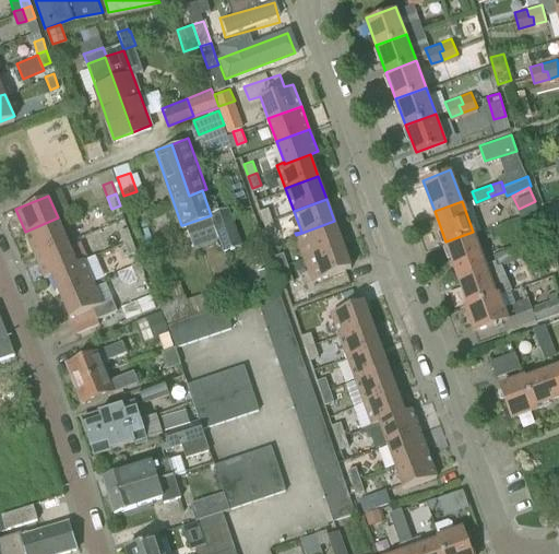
[(263,221),(272,217),(268,205),(259,209),(263,221)]
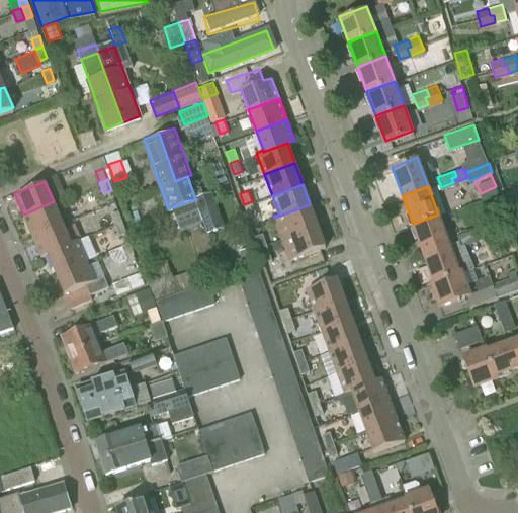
[(210,193),(203,195),(198,198),(202,209),(205,217),(208,227),(222,222),(210,193)]
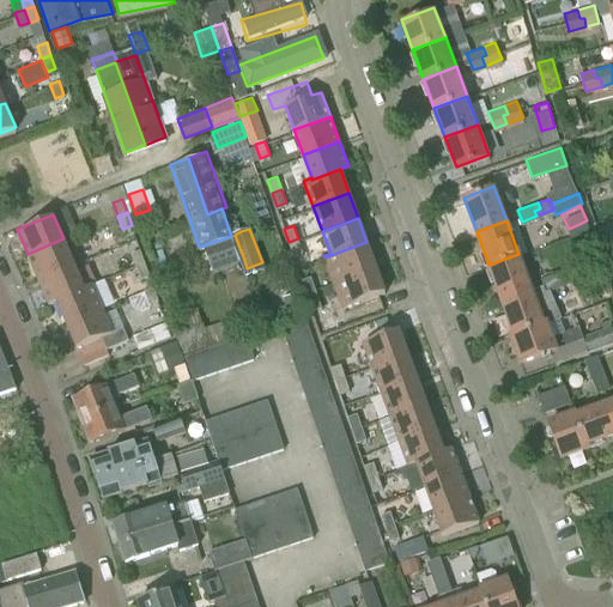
[(235,235),(231,236),(200,247),(207,266),(241,253),(235,235)]
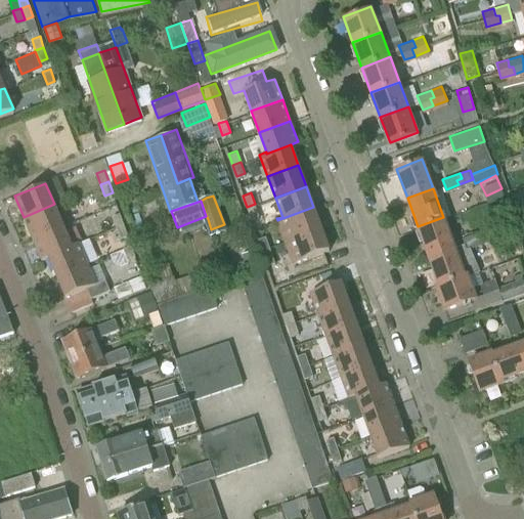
[(62,224),(54,204),(24,217),(33,238),(62,224)]
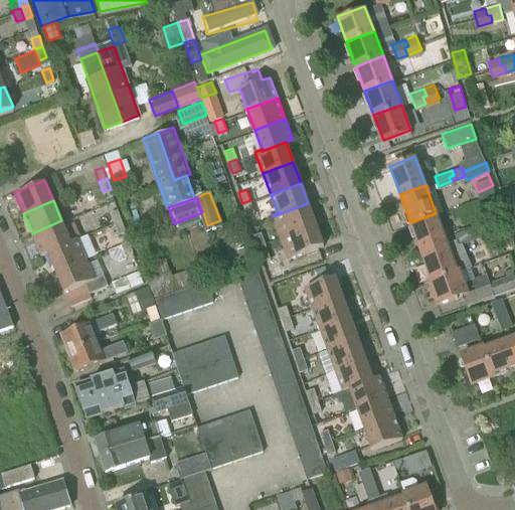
[(254,211),(250,200),(242,203),(246,214),(254,211)]
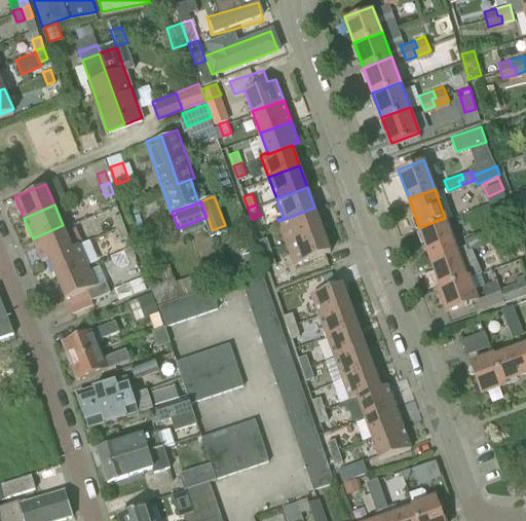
[(314,208),(278,221),(286,242),(323,228),(314,208)]
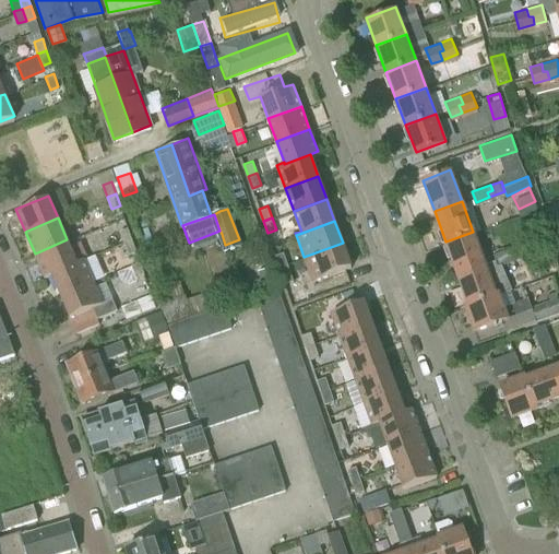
[(123,240),(132,237),(128,225),(119,228),(123,240)]
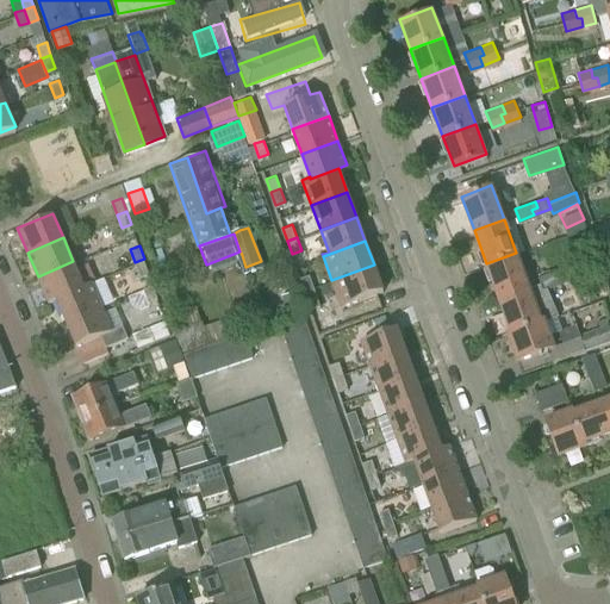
[(528,286),(516,253),(486,263),(498,297),(528,286)]
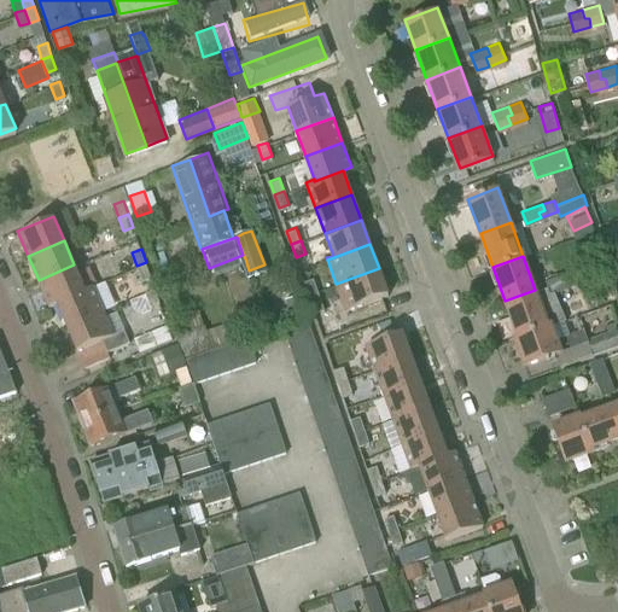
[(151,275),(146,262),(136,266),(141,279),(151,275)]
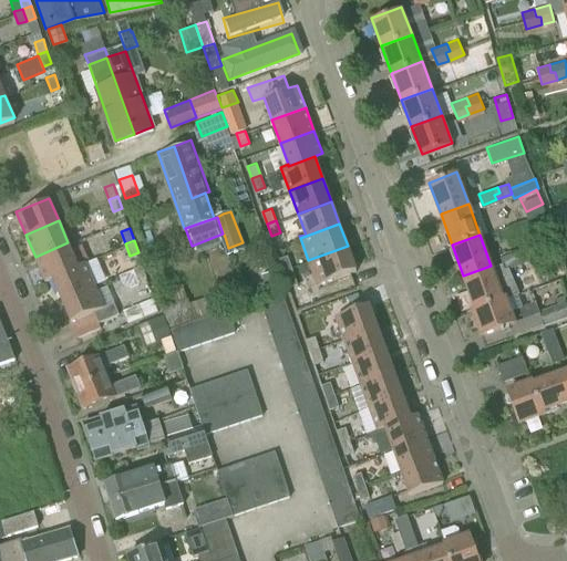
[(68,242),(35,257),(44,279),(52,276),(76,263),(68,242)]
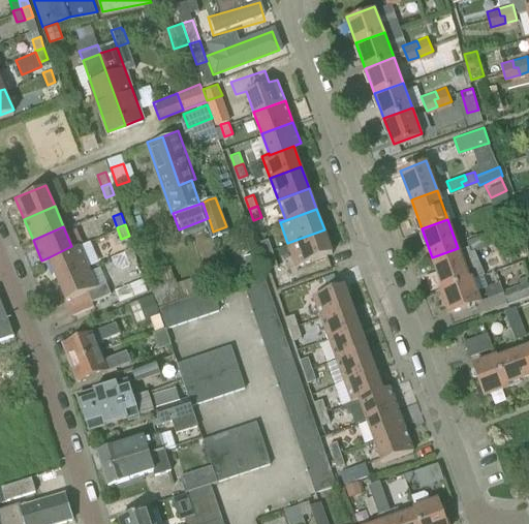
[(496,228),(484,234),(486,238),(483,240),(484,244),(499,239),(496,228)]
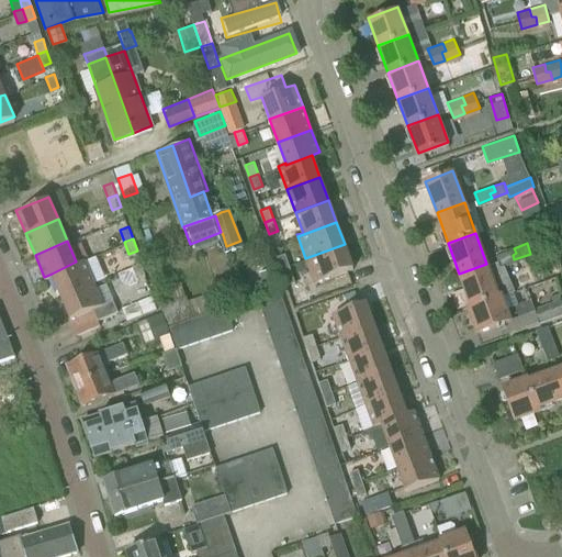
[(345,244),(305,258),(314,280),(352,267),(345,244)]
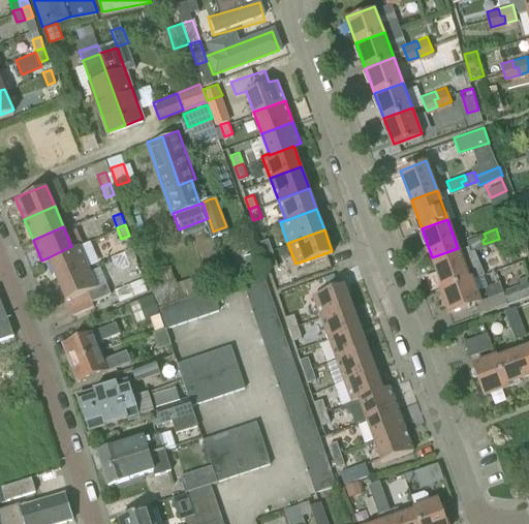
[(486,238),(484,234),(468,239),(472,249),(484,244),(483,240),(486,238)]
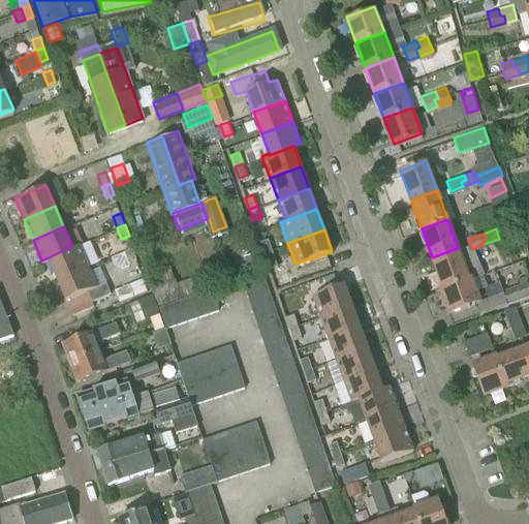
[(265,253),(273,250),(268,237),(259,240),(265,253)]
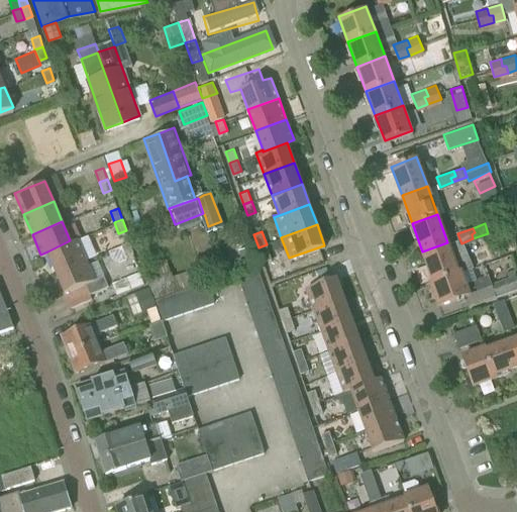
[(77,237),(70,240),(47,251),(57,272),(86,260),(77,237)]
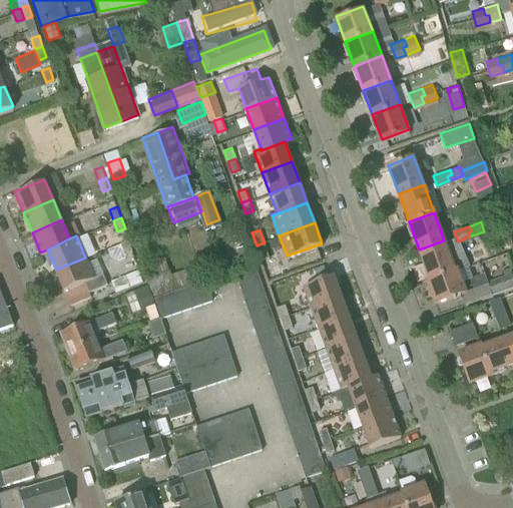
[(132,249),(128,238),(120,240),(124,252),(132,249)]
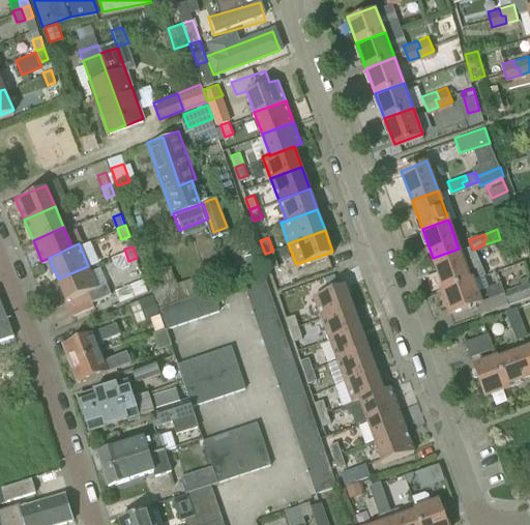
[(459,249),(433,258),(444,287),(470,278),(459,249)]
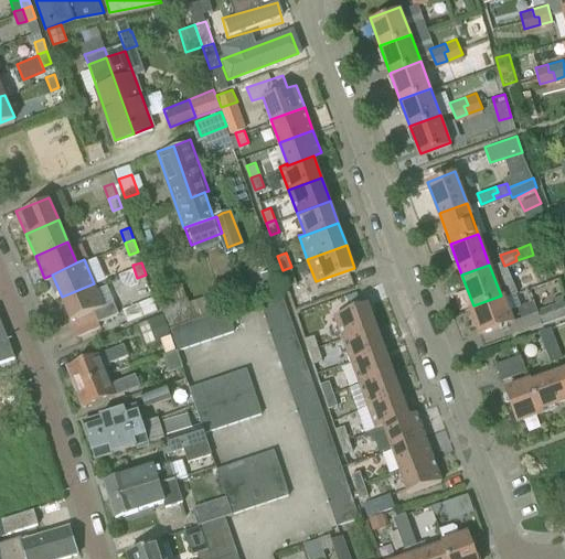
[(291,267),(283,270),(287,285),(296,281),(291,267)]
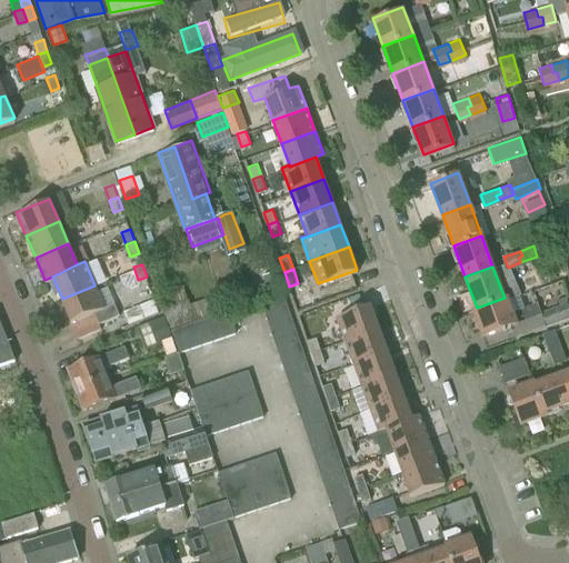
[(62,299),(71,321),(95,311),(99,322),(119,313),(106,283),(96,288),(95,285),(62,299)]
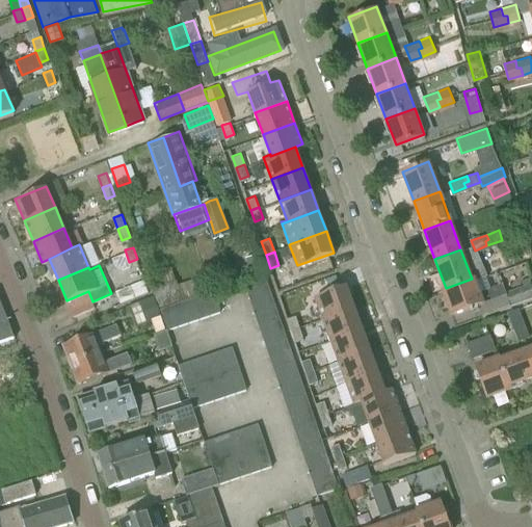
[(247,291),(268,284),(265,272),(243,280),(247,291)]
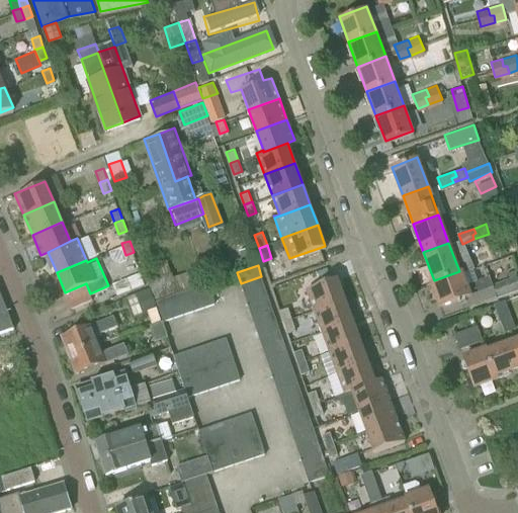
[(328,265),(317,269),(319,278),(331,274),(328,265)]
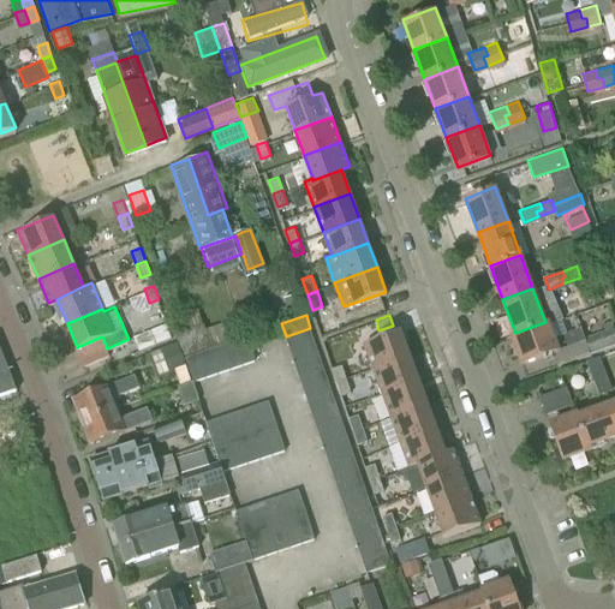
[(202,321),(175,330),(183,352),(232,336),(226,320),(204,326),(202,321)]
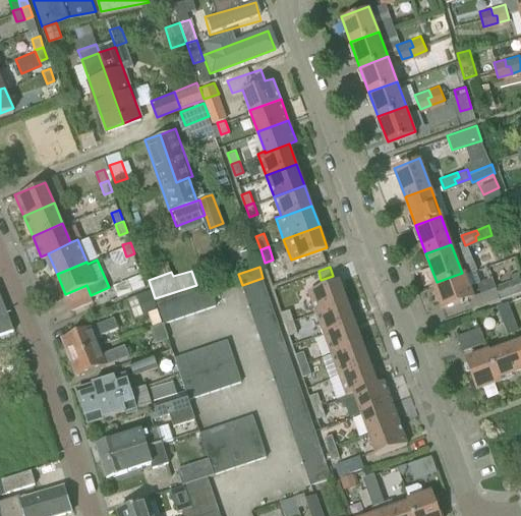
[(464,272),(462,273),(437,282),(433,283),(442,305),(472,294),(464,272)]
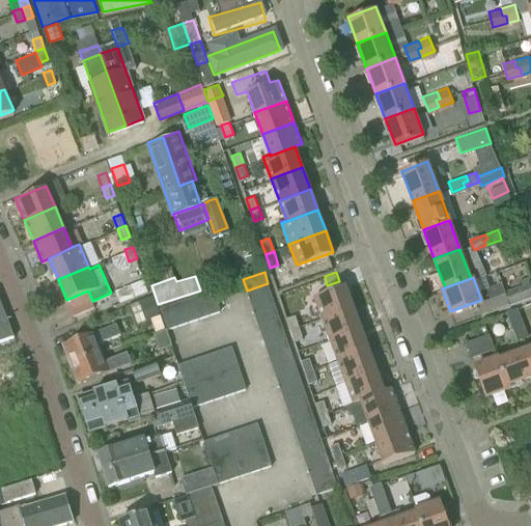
[(119,301),(148,289),(143,278),(114,289),(119,301)]
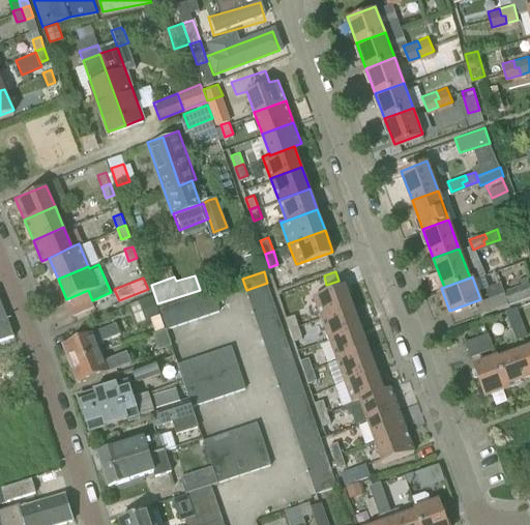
[(503,292),(508,302),(529,293),(529,284),(528,280),(503,288),(500,280),(484,286),(489,297),(503,292)]
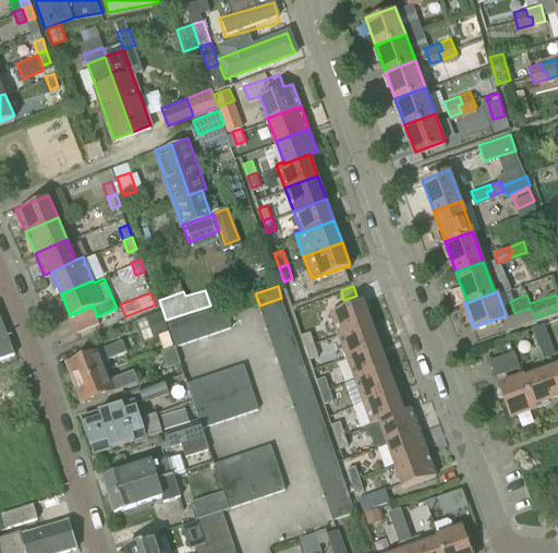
[(281,298),(259,305),(263,316),(286,309),(281,298)]
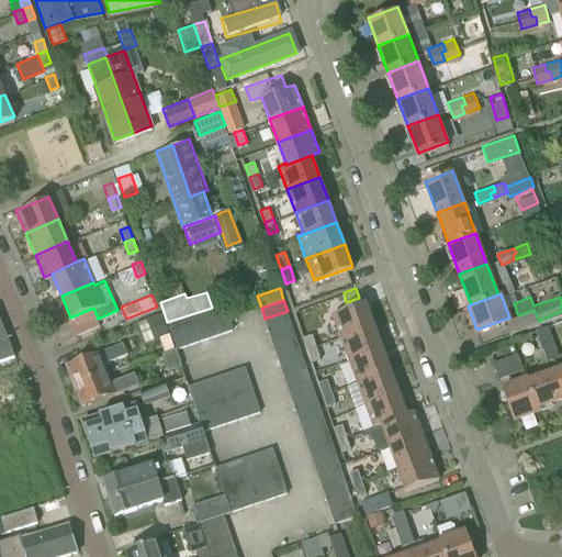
[(340,335),(373,323),(366,300),(332,312),(340,335)]
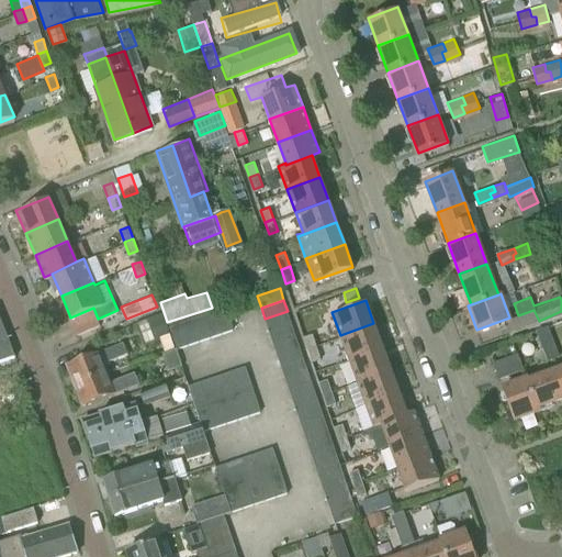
[(225,304),(213,309),(221,331),(233,327),(225,304)]
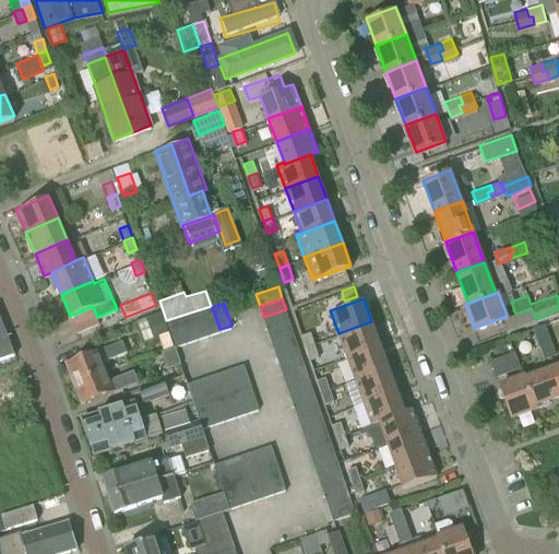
[(93,306),(70,316),(76,331),(99,321),(97,317),(93,306)]
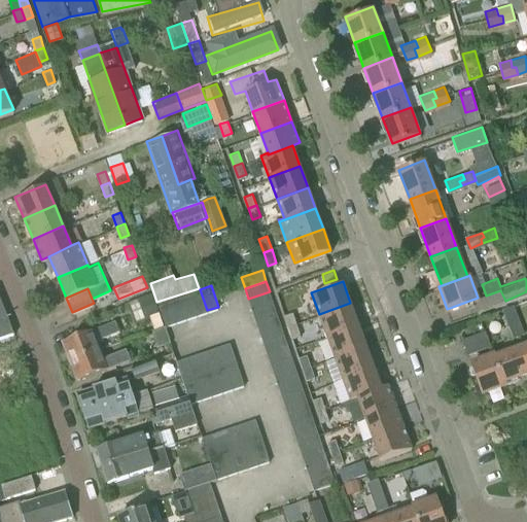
[(207,310),(200,289),(189,292),(197,314),(207,310)]
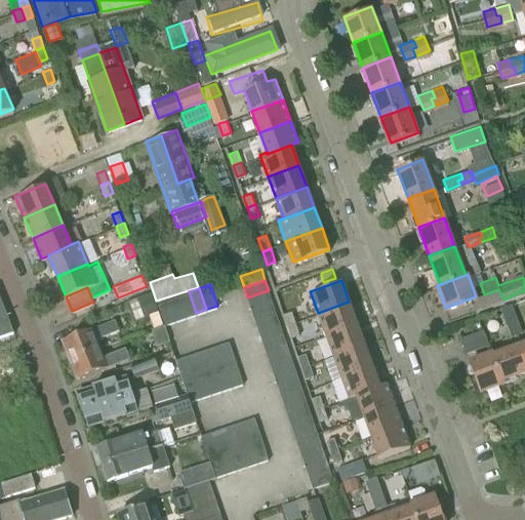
[(273,301),(269,290),(247,297),(251,308),(273,301)]
